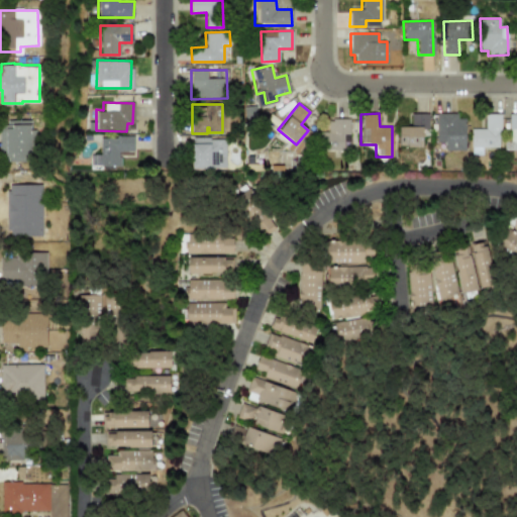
[(422,146),(422,126),(428,126),(428,114),(410,113),(410,127),(398,126),(398,146),(422,146)]
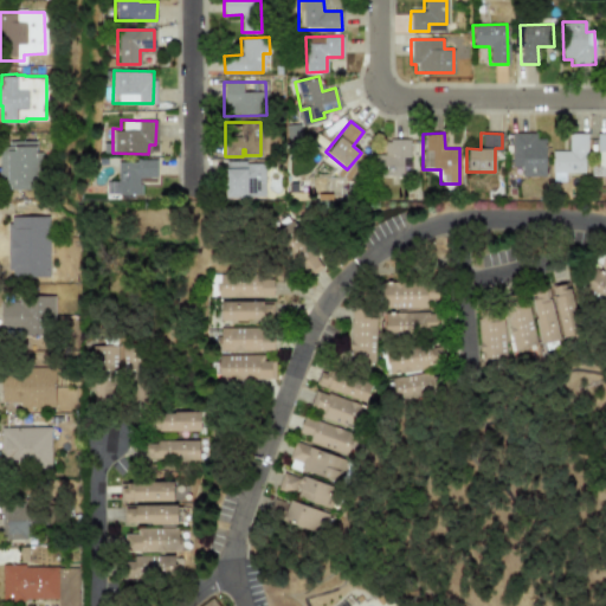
[(552,150),(552,181),(565,181),(565,173),(586,173),(585,133),(567,134),(568,150),(552,150)]
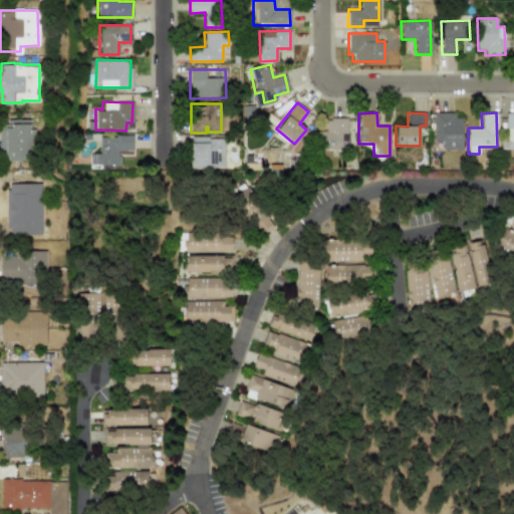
[(433,114),(434,143),(442,143),(442,150),(462,150),(461,113),(433,114)]
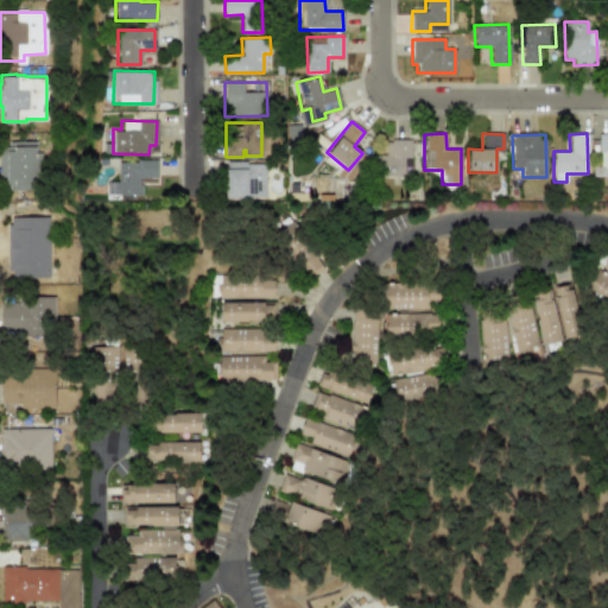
[(379,177),(403,179),(404,166),(410,166),(411,140),(380,138),(379,177)]
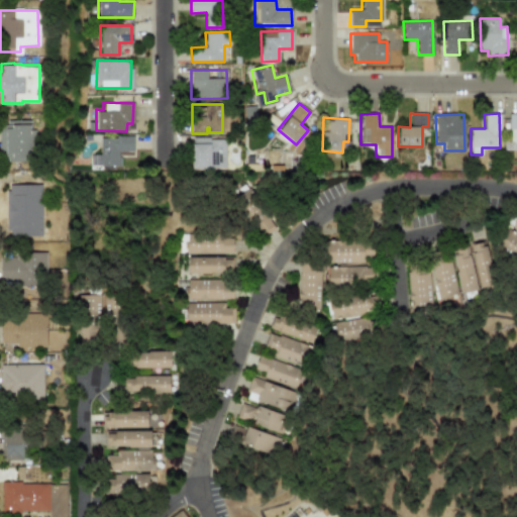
[(0,162),(30,162),(29,120),(0,120),(0,162)]
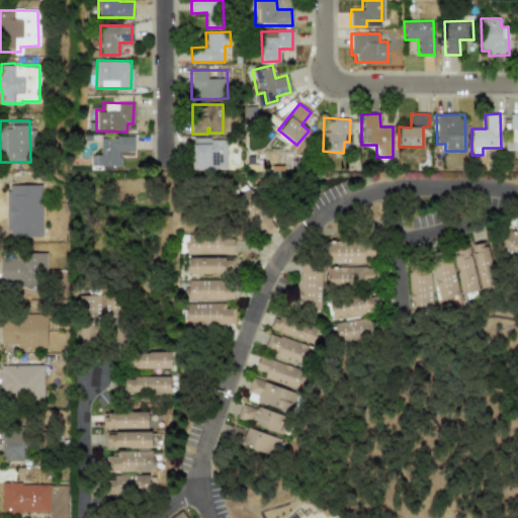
[(190,169),(226,168),(225,136),(190,137),(190,169)]
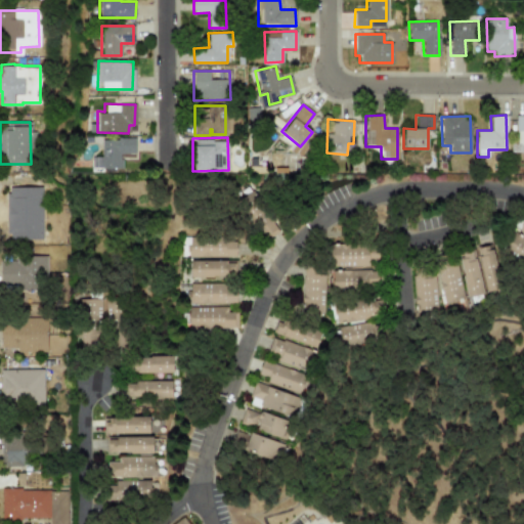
[(121,167),(121,154),(135,154),(134,138),(100,138),(100,157),(92,157),(92,168),(121,167)]
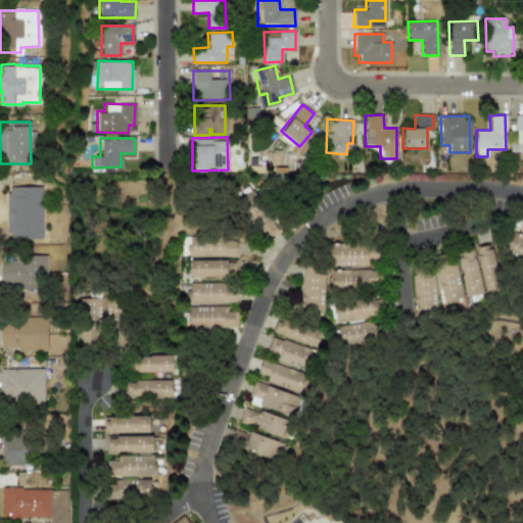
[(32,186),(5,187),(7,239),(32,239),(31,212),(41,211),(41,199),(33,199),(32,186)]
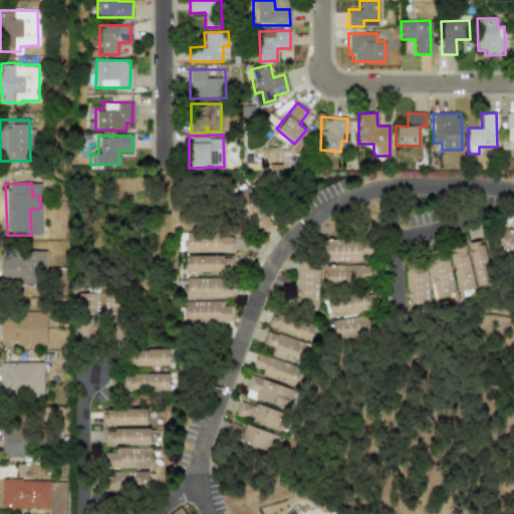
[(231,252),(231,238),(220,238),(220,233),(185,233),(185,253),(231,252)]
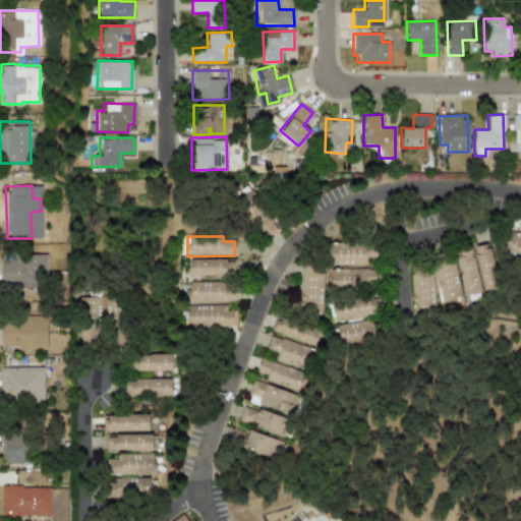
[(328,265),(367,266),(367,261),(377,261),(377,244),(328,243),(328,265)]
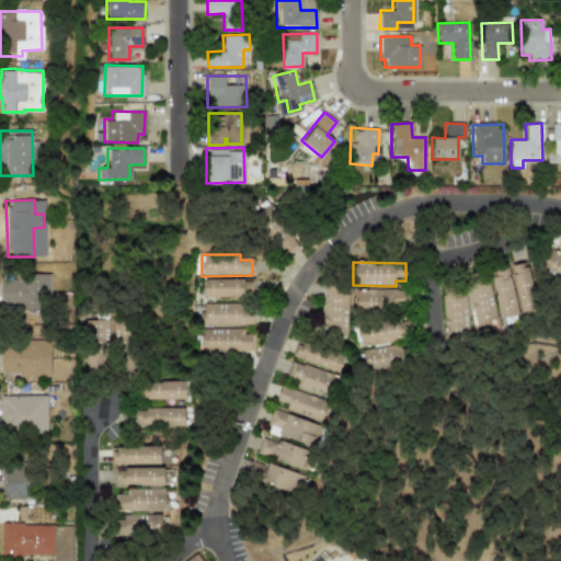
[(521,312),(537,309),(527,263),(511,266),(521,312)]
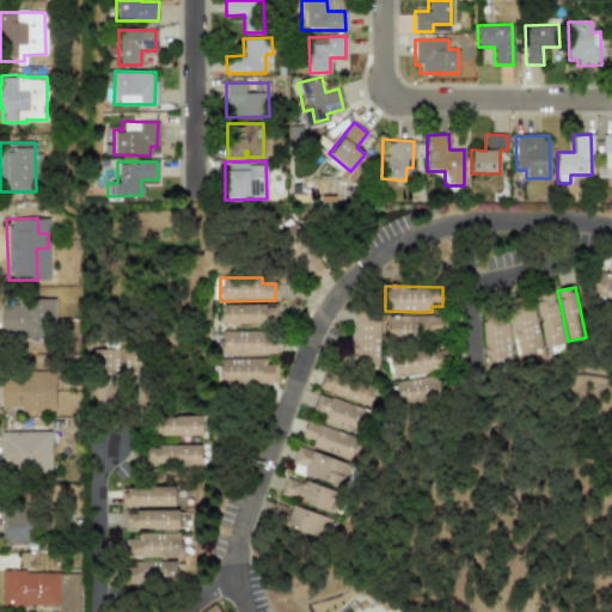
[(546,348),(564,344),(554,294),(536,298),(546,348)]
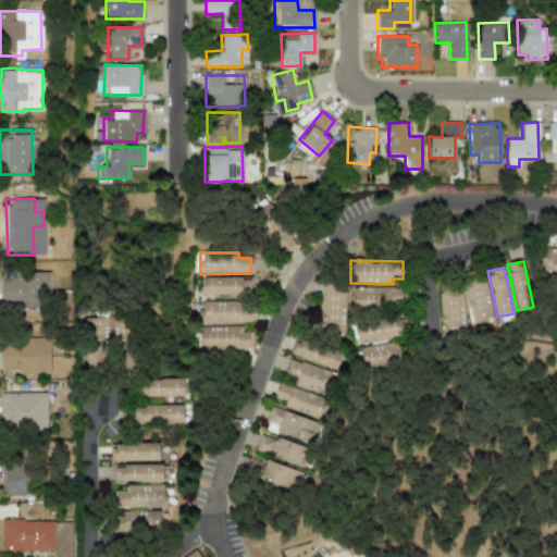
[(47,272),(0,272),(0,302),(16,302),(16,309),(48,308),(47,272)]
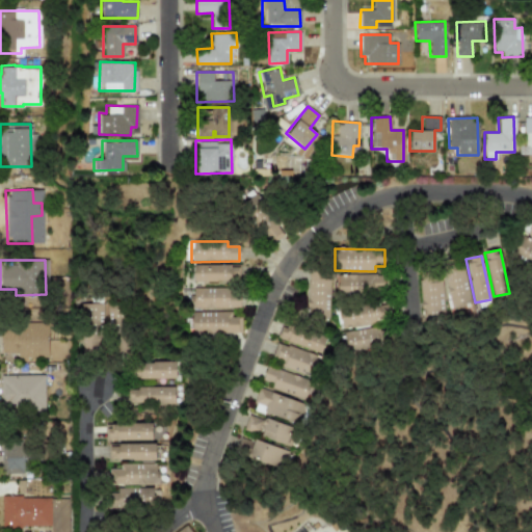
[(193,264),(192,281),(238,282),(238,266),(193,264)]
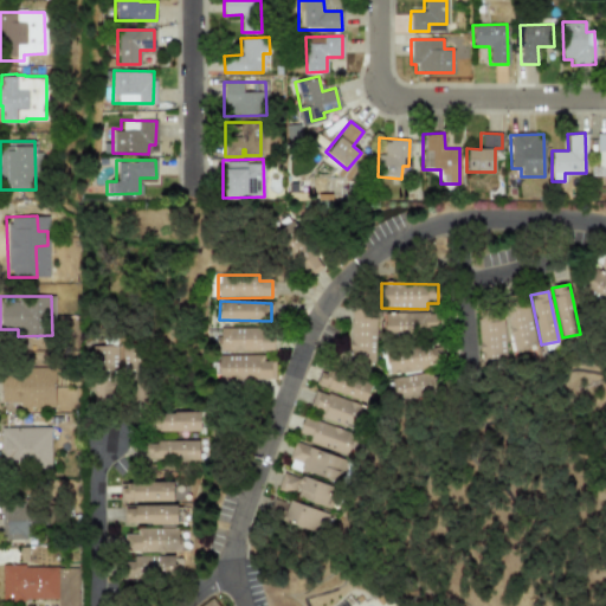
[(505,305),(513,350),(535,347),(529,303),(505,305)]
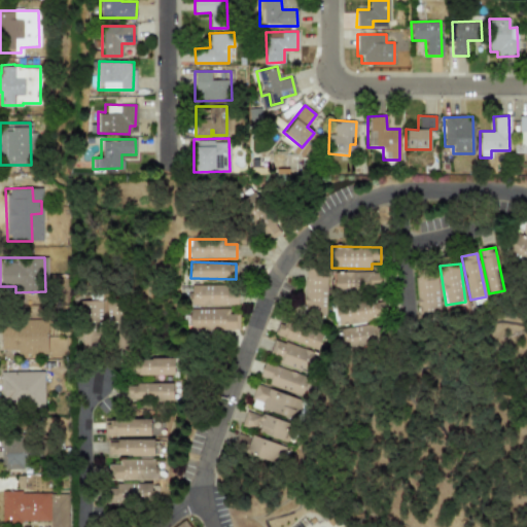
[(417,315),(436,314),(435,268),(416,269),(417,315)]
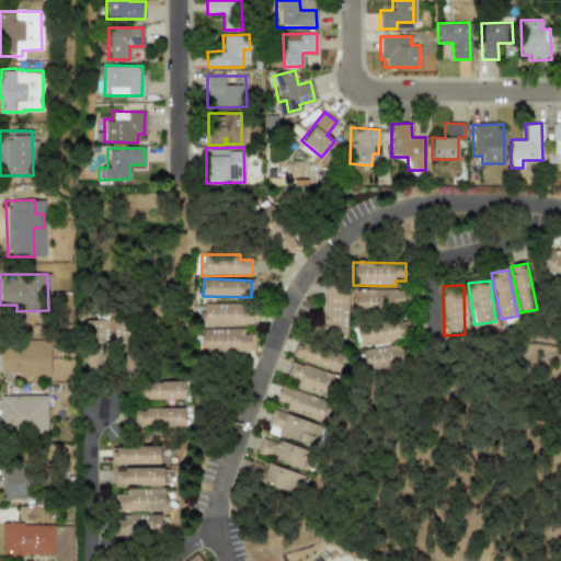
[(347,289),(325,288),(323,334),(346,334),(347,289)]
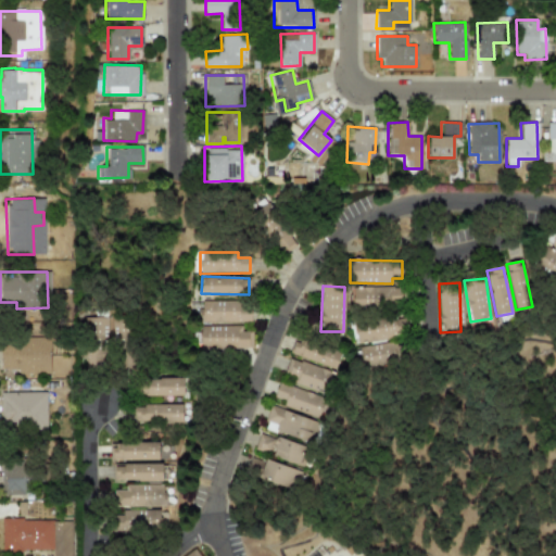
[(400,307),(400,287),(350,287),(350,307),(400,307)]
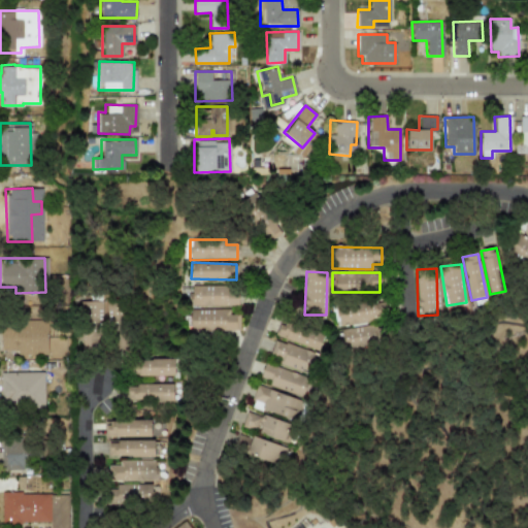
[(238,304),(238,286),(191,286),(191,304),(238,304)]
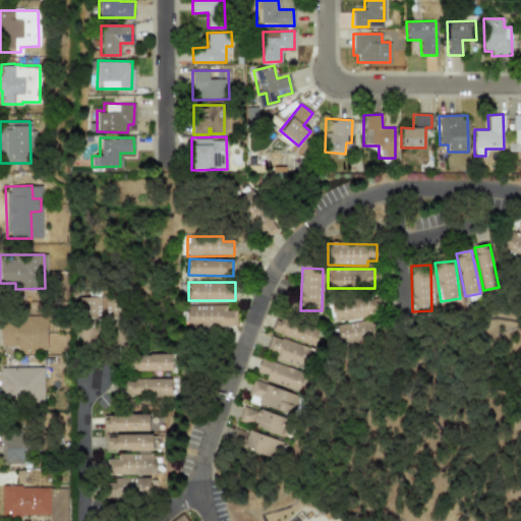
[(382,317),(381,299),(333,300),(333,320),(382,317)]
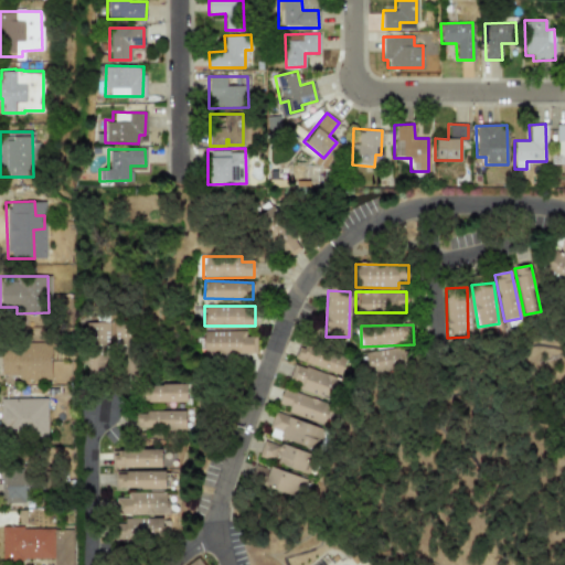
[(245,331),(202,331),(203,354),(256,354),(255,337),(245,337),(245,331)]
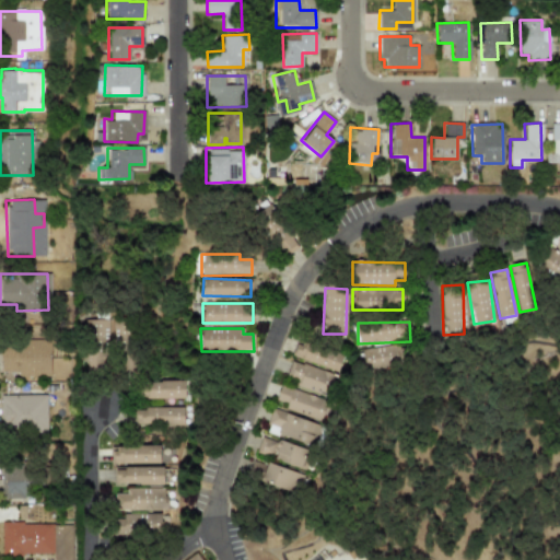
[(343,357),(300,339),(293,356),(337,373),(343,357)]
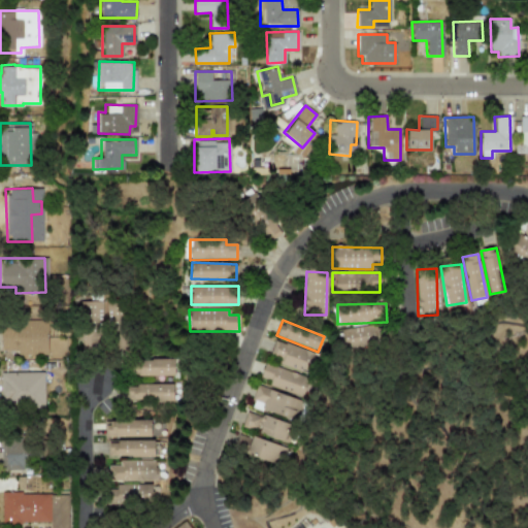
[(47,355),(46,323),(0,324),(0,351),(15,350),(15,355),(47,355)]
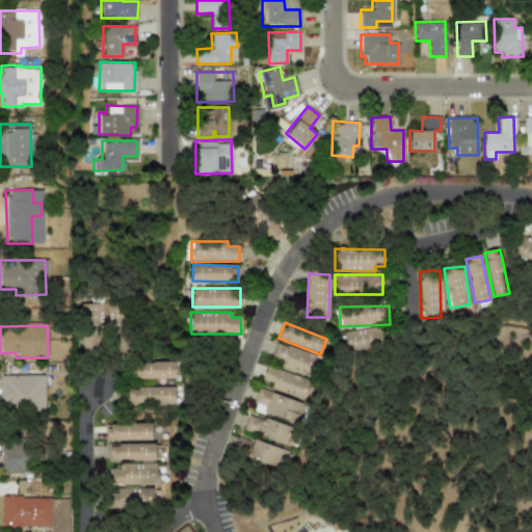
[(390,329),(377,331),(376,327),(342,333),(345,352),(392,345),(390,329)]
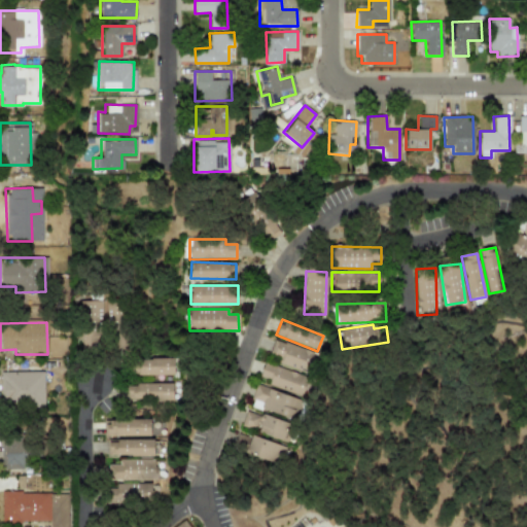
[(311,375),(319,355),(275,339),(268,358),(311,375)]
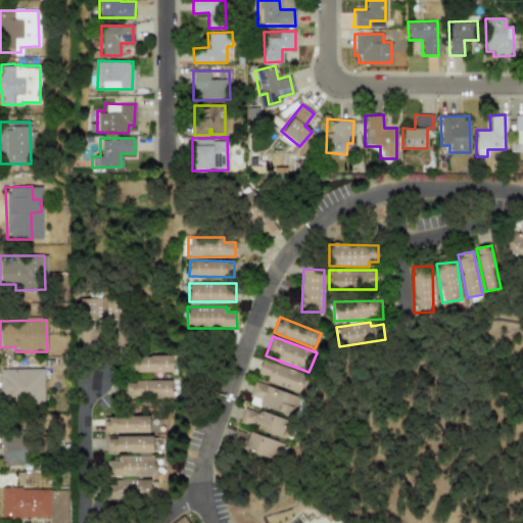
[(173,355),(133,355),(133,372),(173,372),(173,355)]
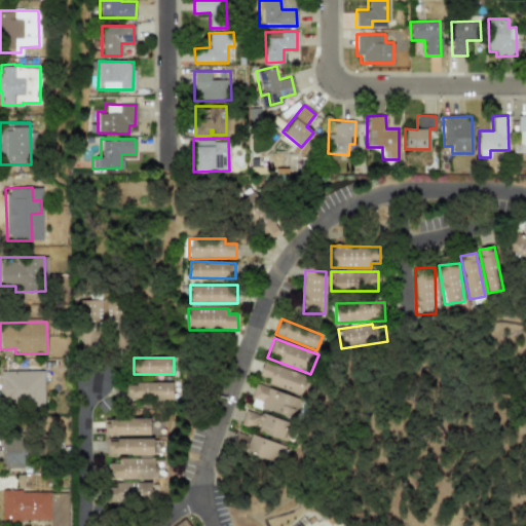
[(302,396),(308,378),(264,362),(258,379),(302,396)]
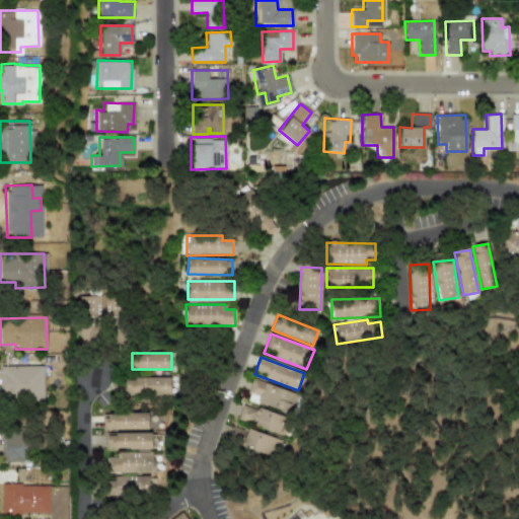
[(43,365),(0,366),(1,393),(12,393),(12,400),(43,400),(43,365)]
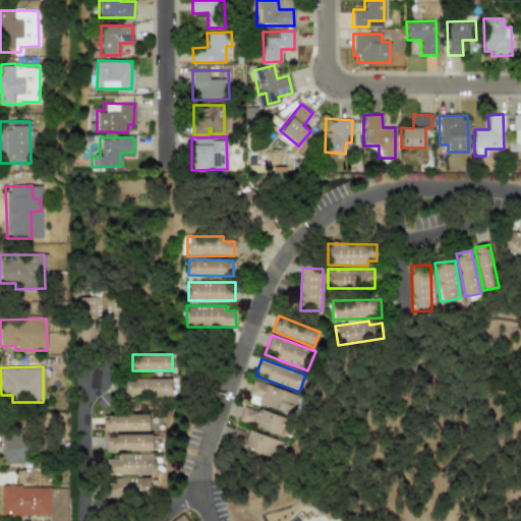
[(170,378),(125,380),(125,396),(171,395),(170,378)]
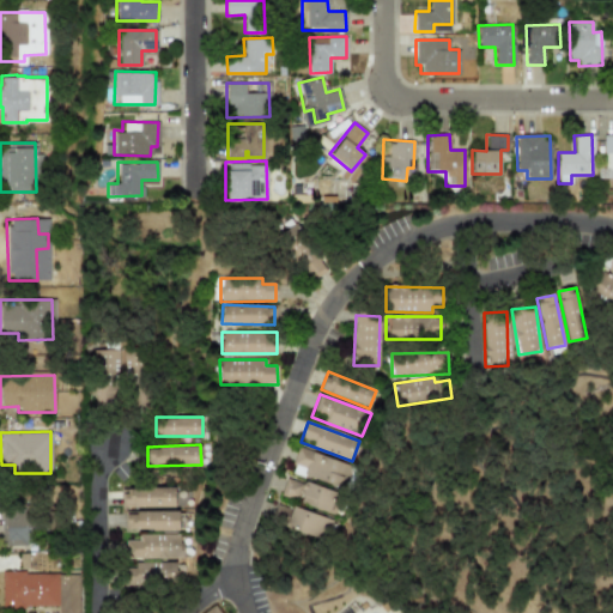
[(349,466),(299,447),(291,471),(339,489),(349,466)]
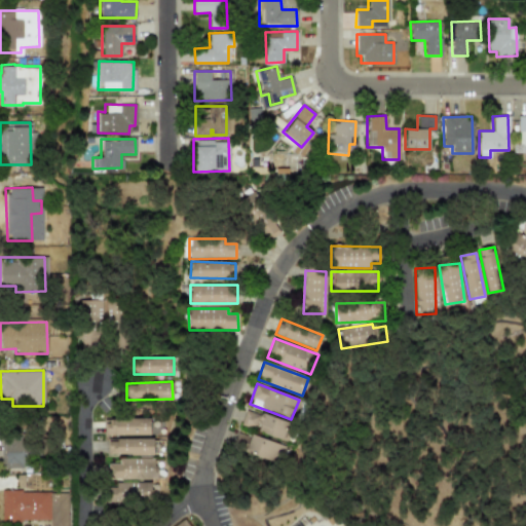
[(286,438),(290,421),(245,411),(240,427),(286,438)]
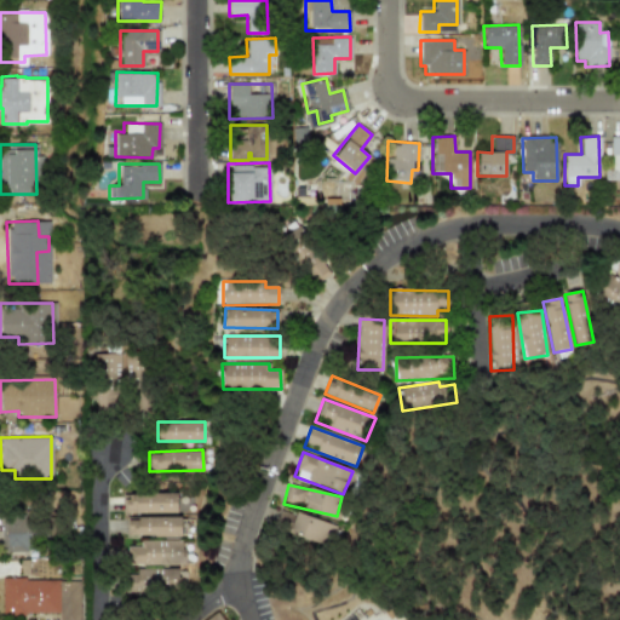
[(177,512),(176,493),(121,494),(122,514),(177,512)]
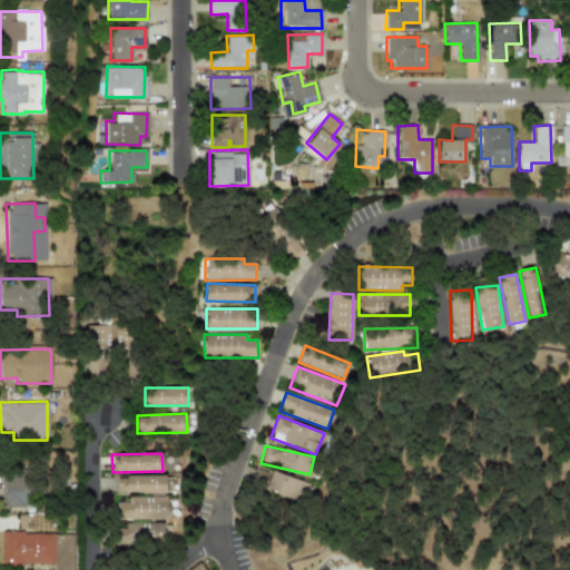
[(301,504),(308,484),(273,470),(265,489),(301,504)]
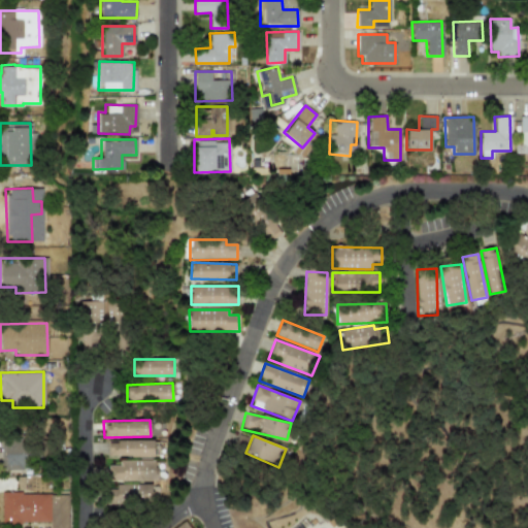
[(1,472),(32,472),(32,438),(1,438),(1,472)]
